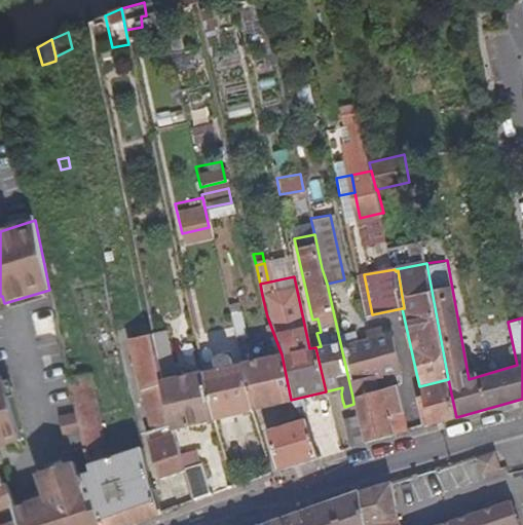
[(341,347),(352,397),(374,390),(372,379),(399,372),(390,335),(380,337),(378,327),(368,330),(364,331),(366,341),(341,347)]
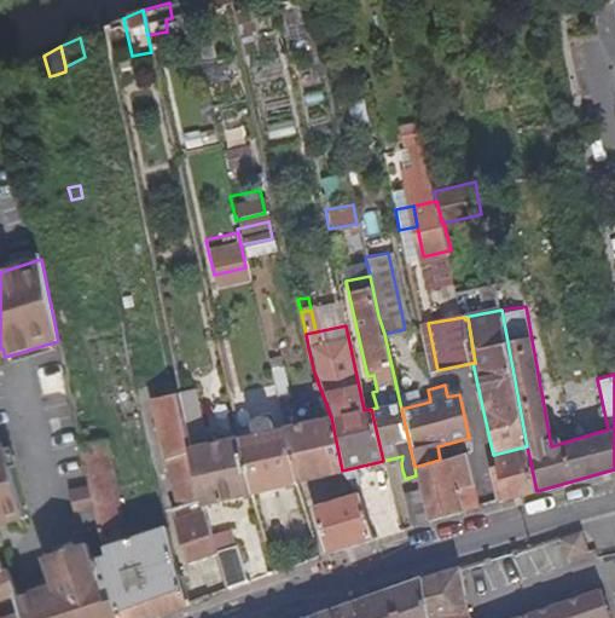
[(175,394),(199,506),(248,495),(236,438),(203,445),(193,390),(175,394)]
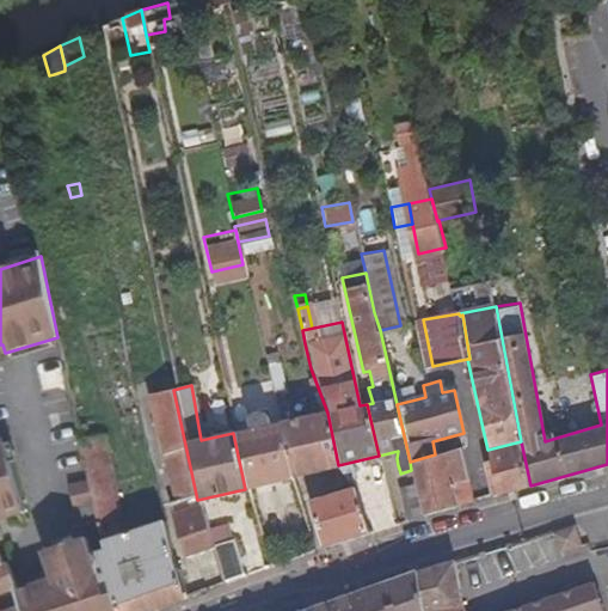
[(197,500),(173,390),(148,395),(174,501),(170,502),(184,556),(213,548),(212,545),(207,531),(197,500)]
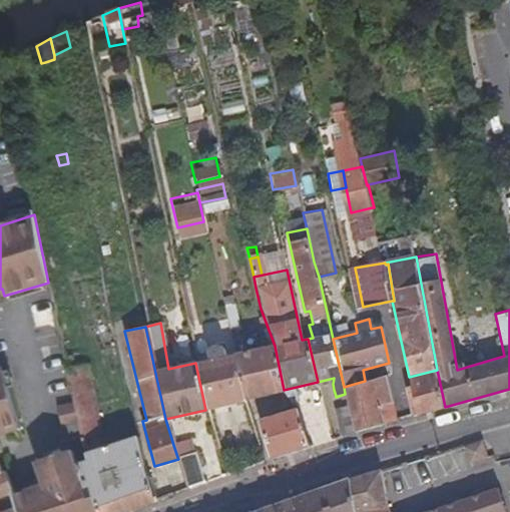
[(284,390),(275,346),(233,355),(243,400),(284,390)]
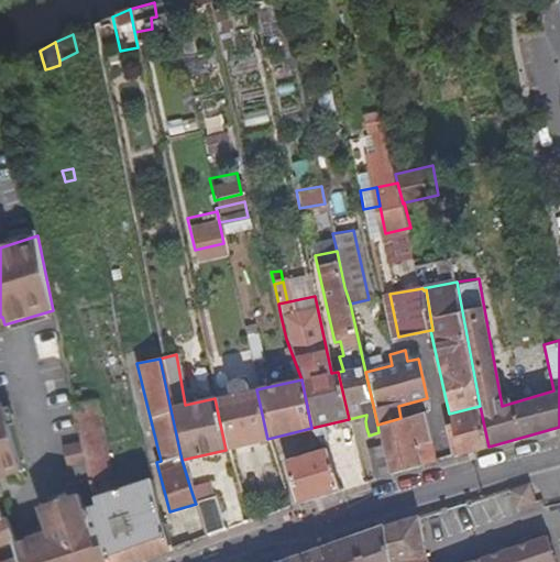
[(228,387),(229,396),(215,398),(226,450),(267,439),(256,389),(246,390),(242,382),(235,381),(232,382),(228,387)]
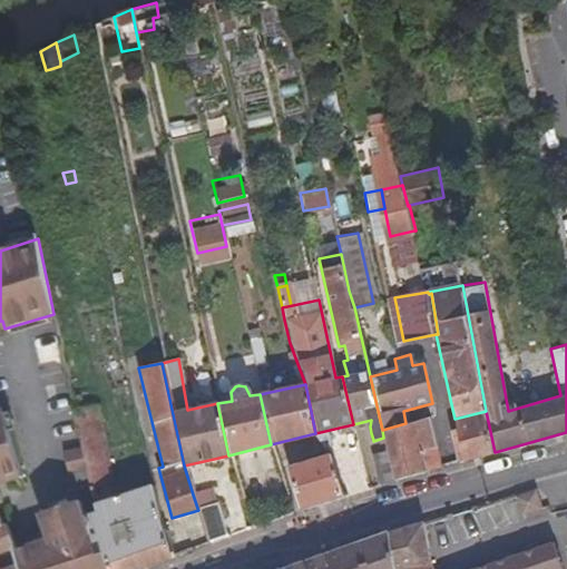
[(113,481),(97,403),(74,408),(82,447),(87,469),(90,487),(113,481)]
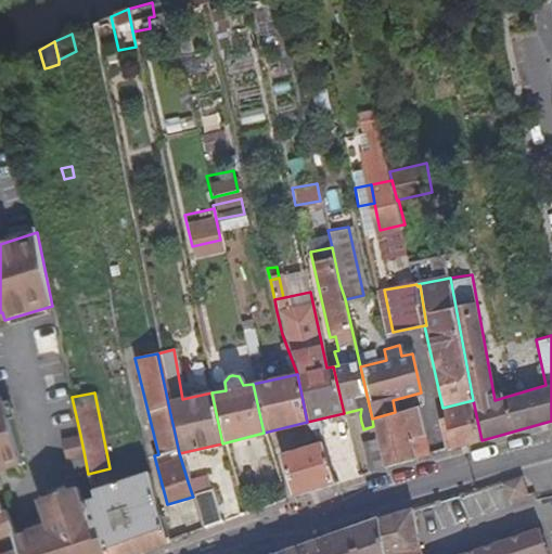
[(0,400),(0,511),(0,467),(18,462),(0,400)]
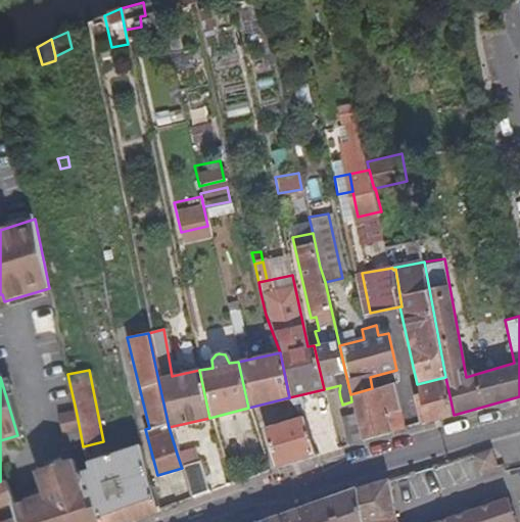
[(445,377),(417,384),(421,400),(415,401),(420,424),(433,420),(454,415),(445,377)]
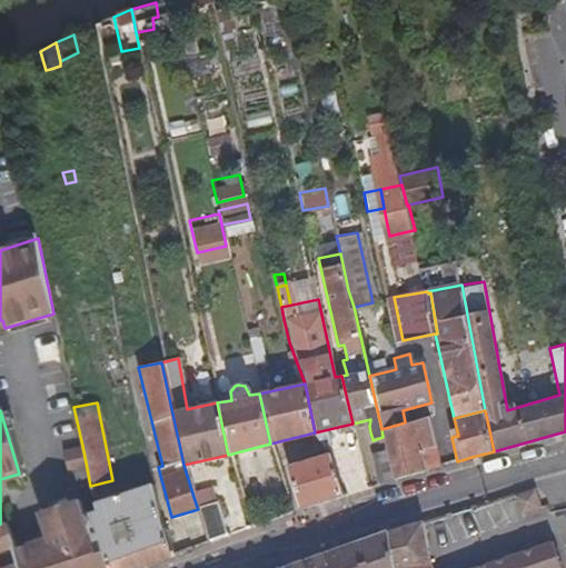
[(439,467),(427,417),(405,422),(381,429),(383,437),(387,451),(394,480),(415,474),(439,467)]
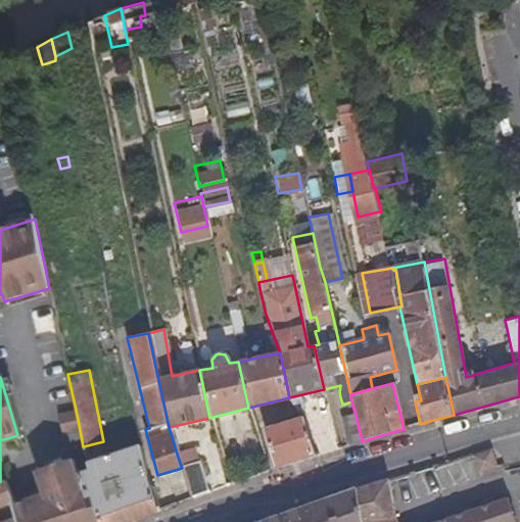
[(59,414),(63,433),(80,430),(76,410),(59,414)]
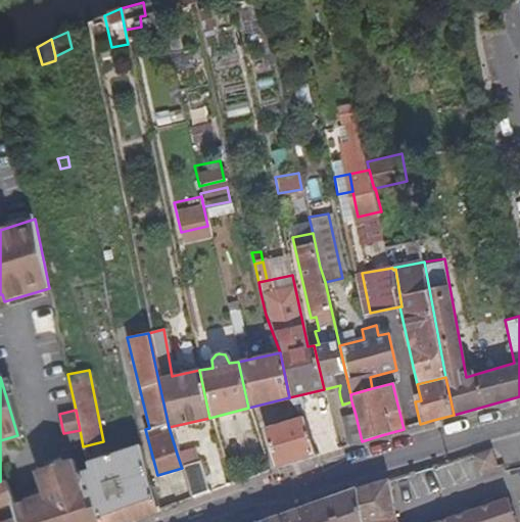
[(347,445),(362,441),(356,415),(340,418),(346,445),(347,445)]
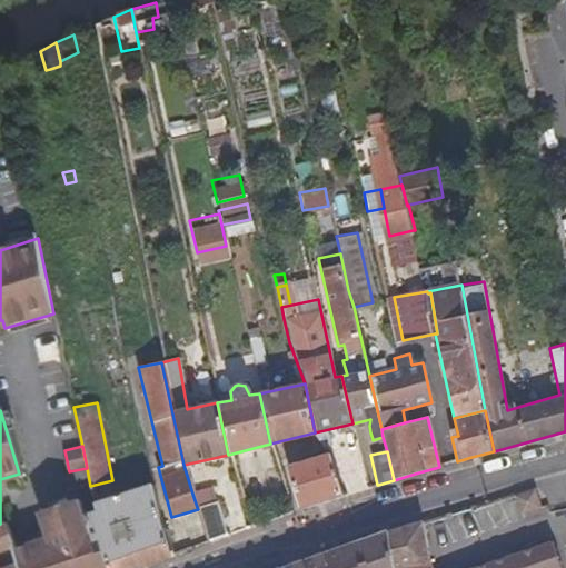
[(344,496),(330,456),(327,457),(286,468),(299,509),(328,500),(344,496)]
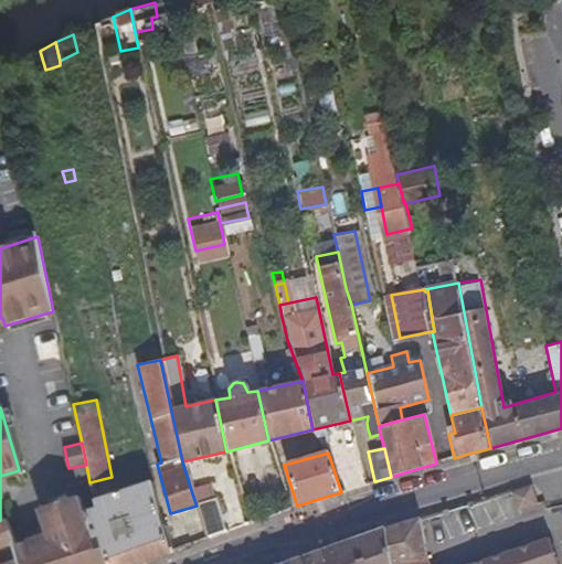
[(95,508),(81,512),(96,546),(104,544),(108,563),(137,563),(170,552),(169,550),(168,545),(160,525),(155,503),(150,482),(93,500),(95,508)]
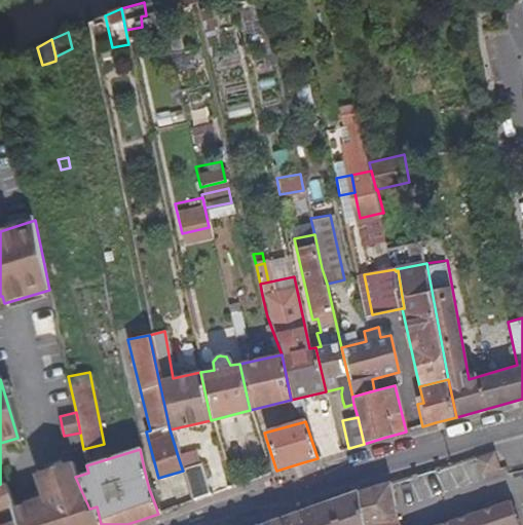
[(488,450),(474,454),(479,472),(497,466),(492,449),(488,450)]
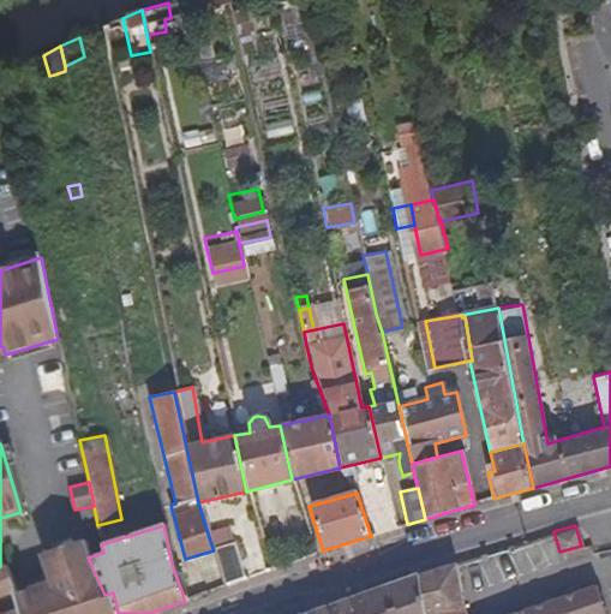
[(213,548),(228,543),(225,529),(208,534),(213,548)]
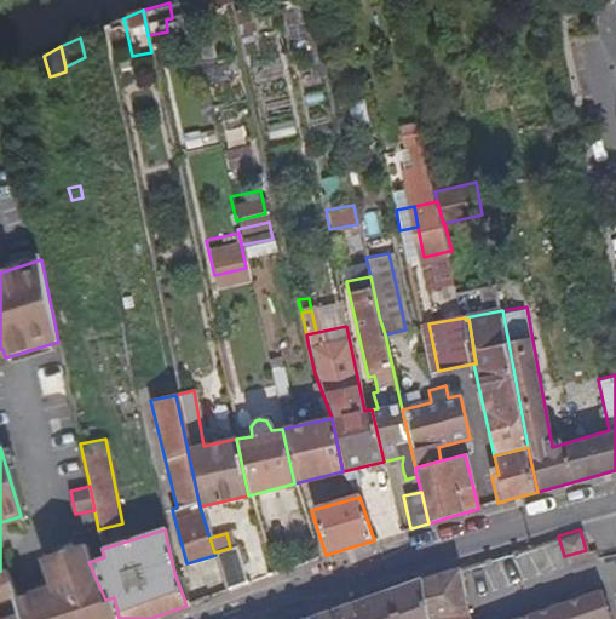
[(105,600),(88,562),(82,543),(38,559),(49,588),(12,600),(17,614),(17,618),(119,618),(114,597),(105,600)]
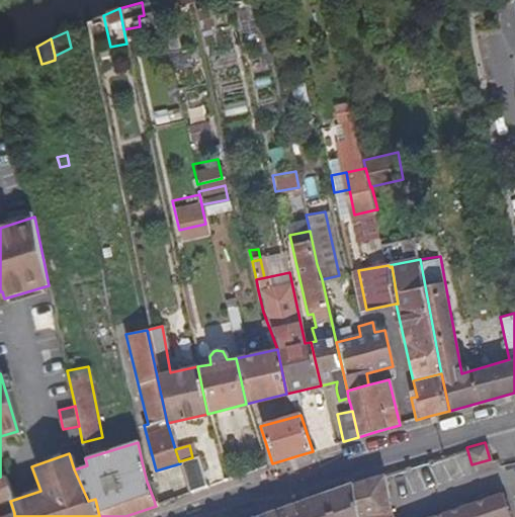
[(179,461),(180,463),(189,493),(204,488),(194,457),(192,457),(179,461)]
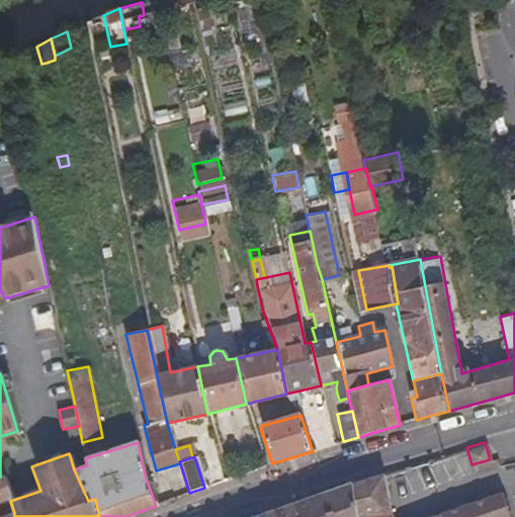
[(360,516),(507,516),(500,494),(436,516),(393,516),(383,474),(352,484),(360,516)]
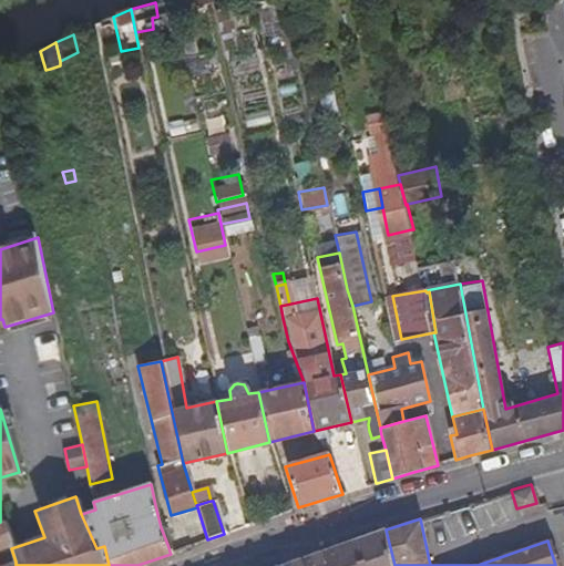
[(16,565),(16,562),(3,565),(0,565),(0,546),(9,544),(12,543),(4,521),(0,522),(0,565),(16,565)]
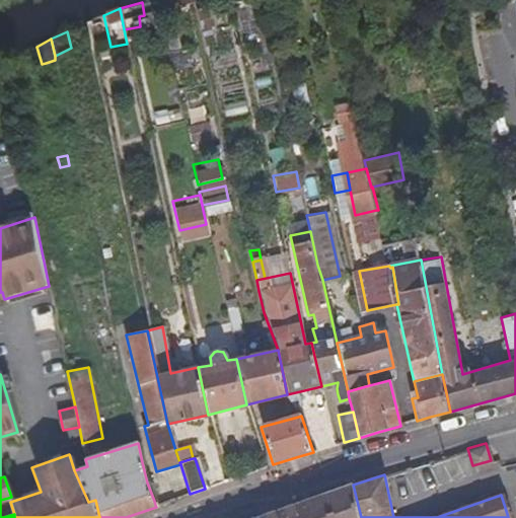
[(301,503),(260,517),(361,517),(353,485),(301,503)]
